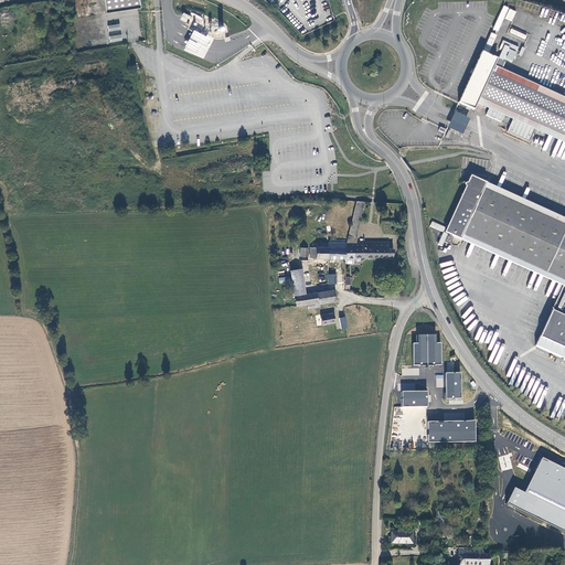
[(141,8),(139,0),(104,0),(106,13),(141,8)]
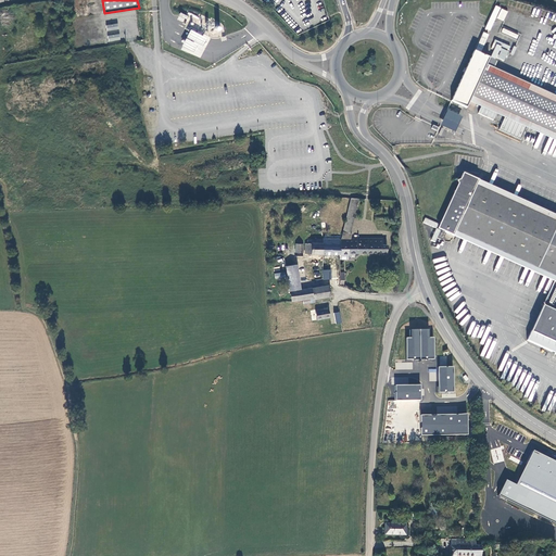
[(504,21),(508,11),(495,5),(485,29),(490,32),(496,17),(504,21)]
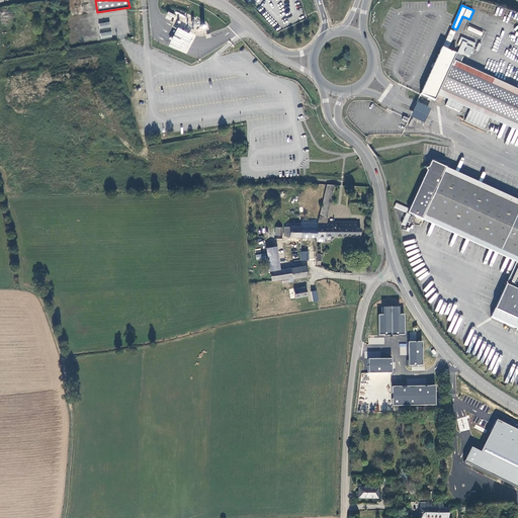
[(101,38),(112,37),(109,21),(99,23),(100,29),(105,28),(105,30),(100,31),(101,38)]
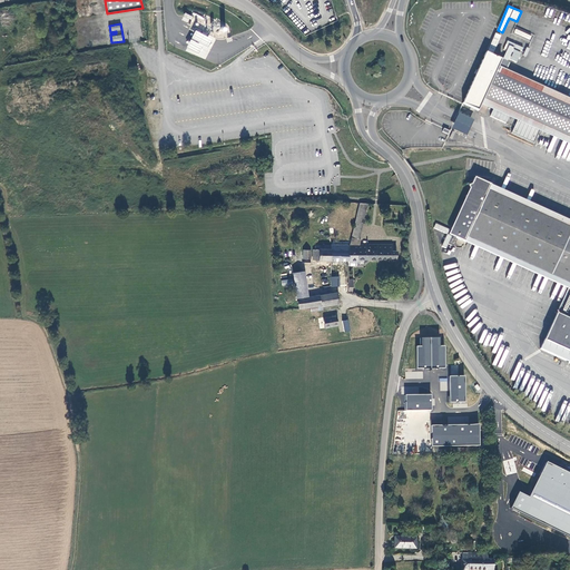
[(530,40),(532,36),(516,29),(514,32),(530,40)]
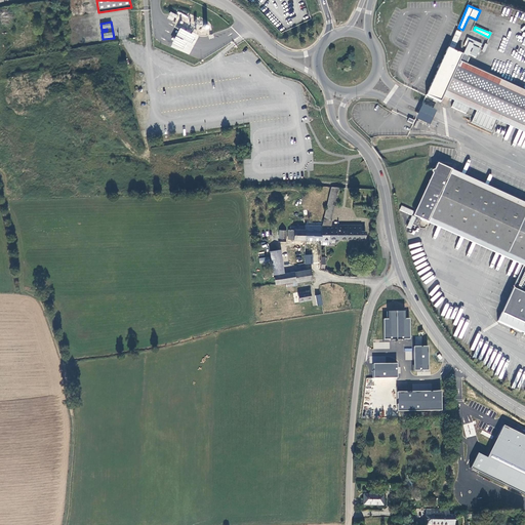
[(195,36),(179,28),(175,35),(191,43),(195,36)]
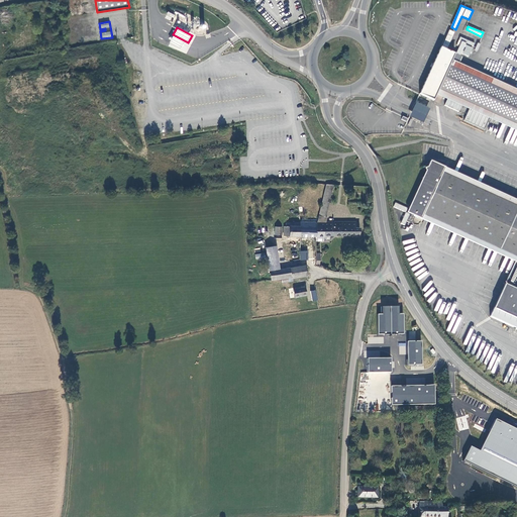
[(183,41),(173,35),(169,42),(180,48),(183,41)]
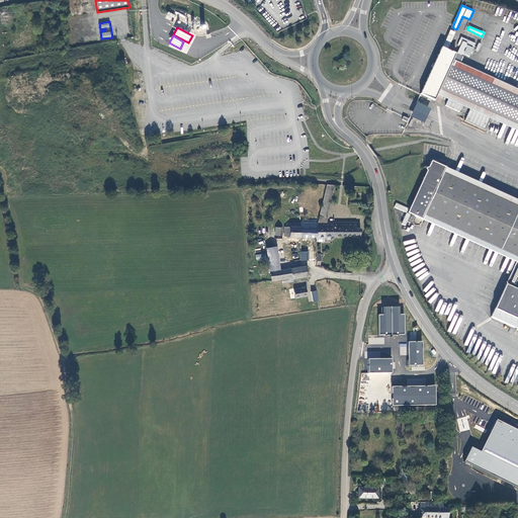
[(517,96),(450,66),(453,61),(455,55),(441,48),(420,95),(428,98),(430,99),(434,101),(437,95),(439,90),(517,125),(517,96)]
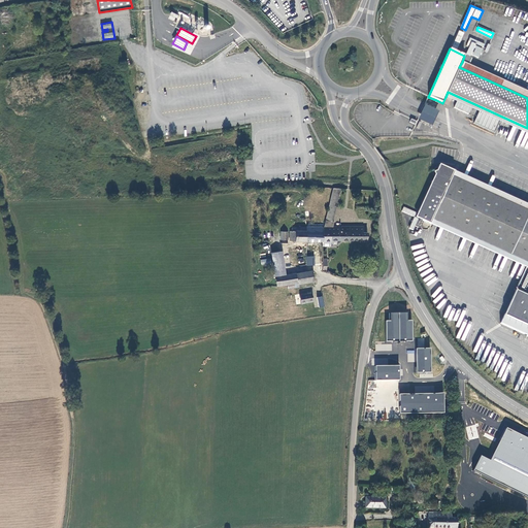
[(527,92),(462,62),(459,67),(527,98),(527,92)]
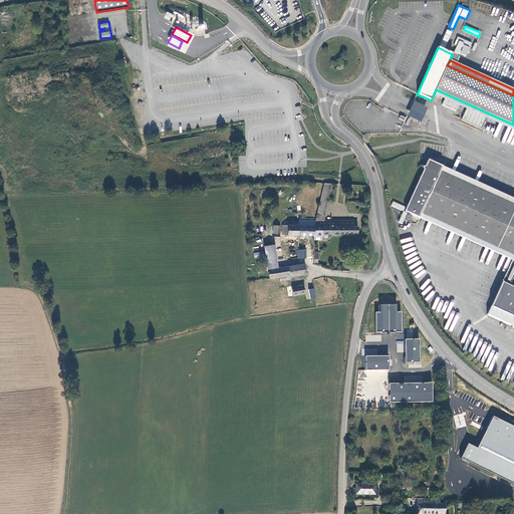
[(513,131),(513,124),(436,89),(434,94),(513,131)]
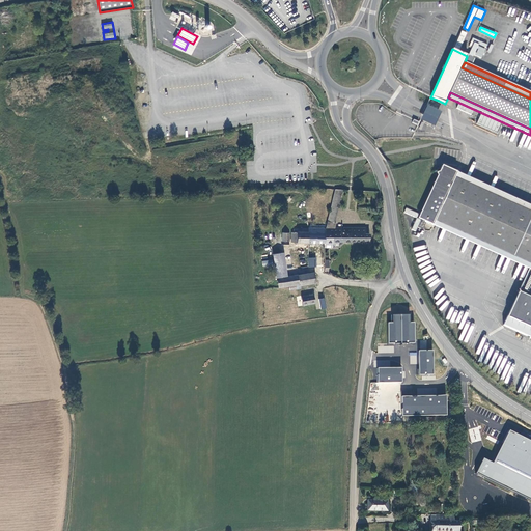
[(426,106),(420,120),(434,128),(441,112),(426,106)]
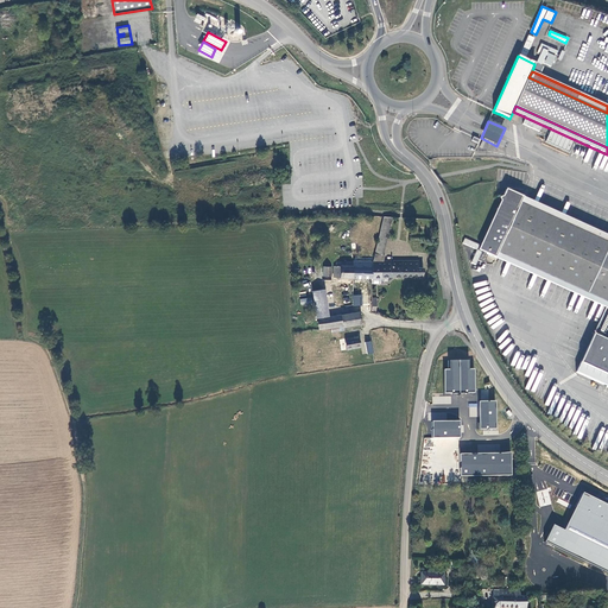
[(607,245),(519,204),(523,197),(506,190),(502,197),(499,198),(500,201),(477,251),(495,259),(498,253),(607,303),(606,309),(576,374),(603,386),(607,377),(607,245)]
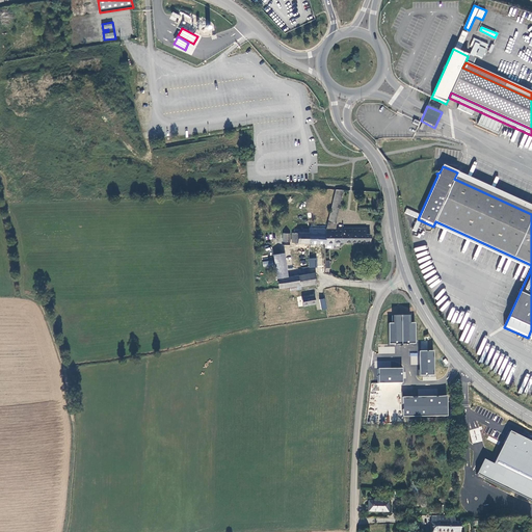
[(531,214),(531,206),(457,173),(454,179),(531,214)]
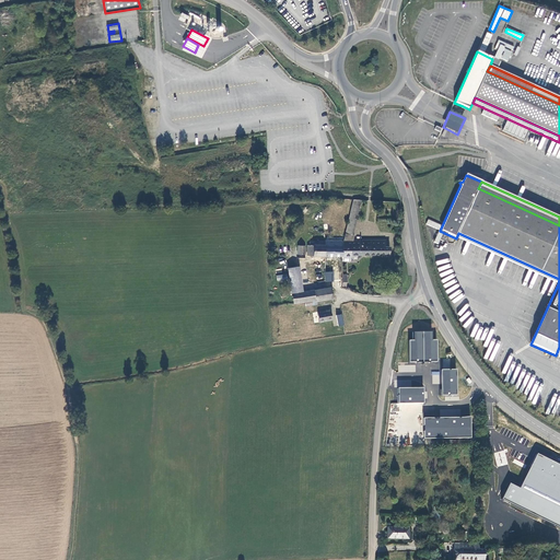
[(357,219),(361,200),(353,199),(349,217),(357,219)]
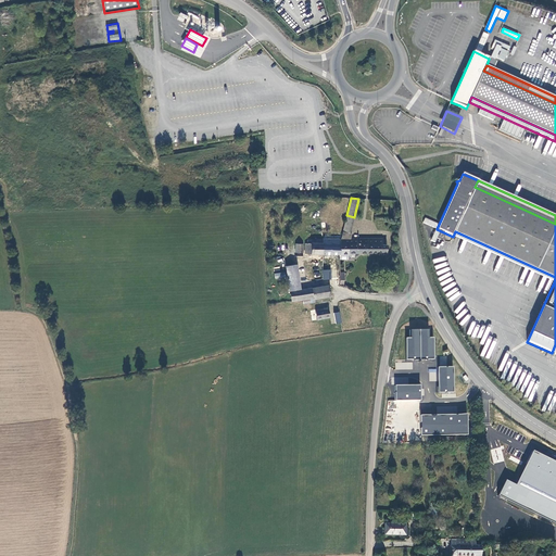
[(350,234),(354,217),(346,215),(342,231),(350,234)]
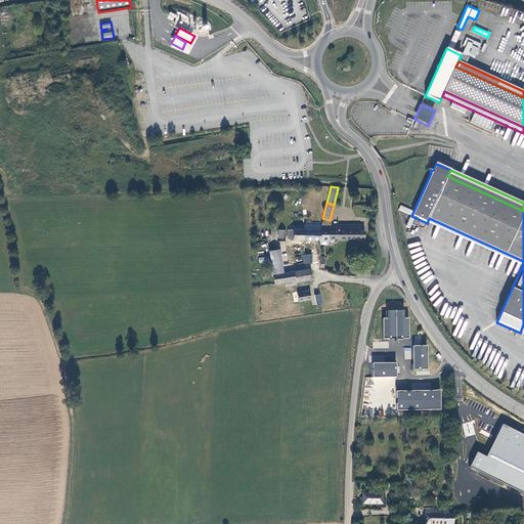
[(400,205),(398,210),(411,216),(413,211),(400,205)]
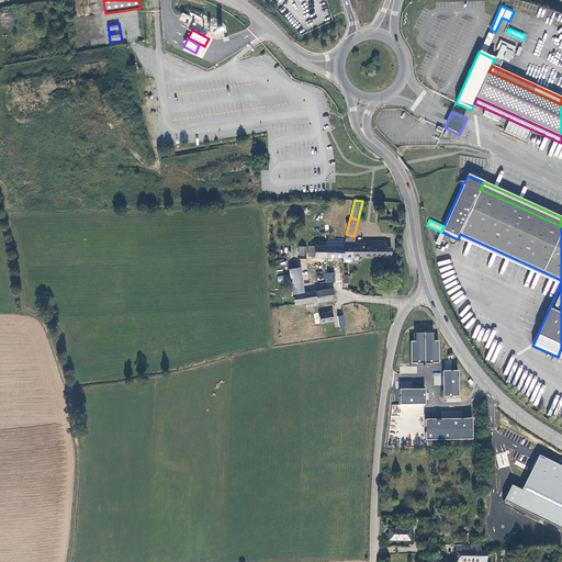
[(356,236),(353,236),(346,234),(345,242),(344,243),(343,248),(343,251),(343,257),(343,262),(352,262),(355,260),(359,260),(363,257),(391,257),(391,248),(386,248),(386,240),(355,240),(356,236)]
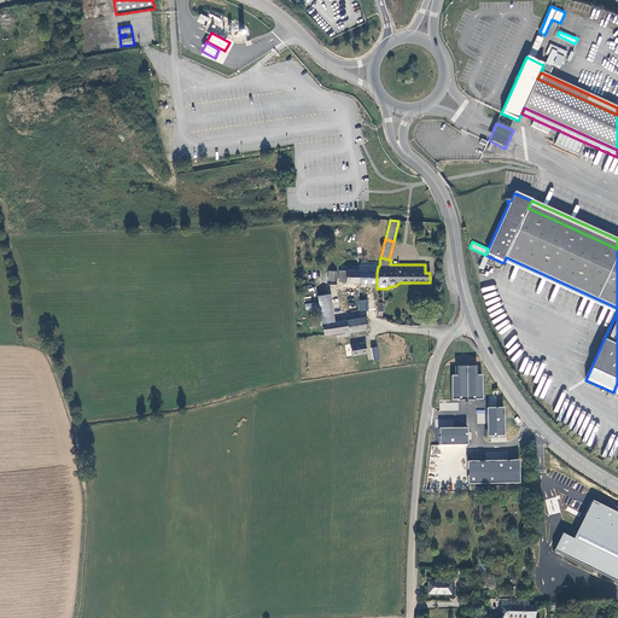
[(503,263),(616,314),(617,308),(506,257),(503,263)]
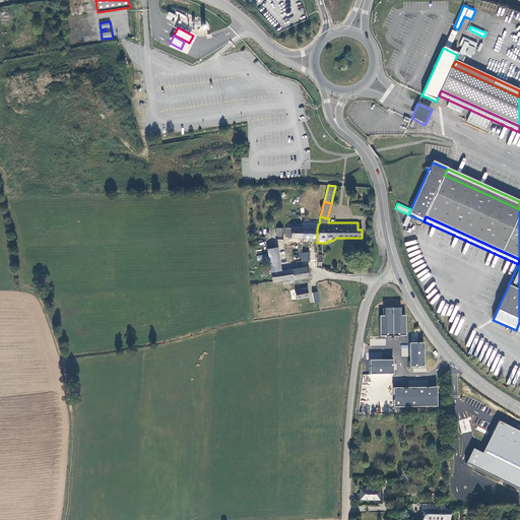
[(285,238),(317,238),(317,233),(317,230),(317,224),(309,224),(309,223),(296,223),(296,228),(285,228),(285,238)]
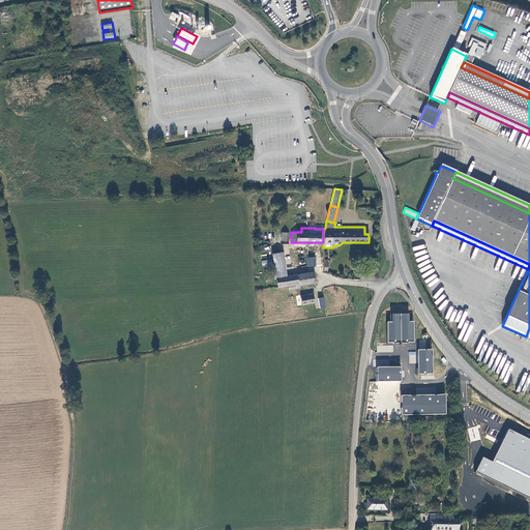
[(289,286),(289,289),(289,290),(296,289),(295,285),(299,284),(298,274),(287,276),(283,253),(272,254),(276,278),(278,287),(289,286)]
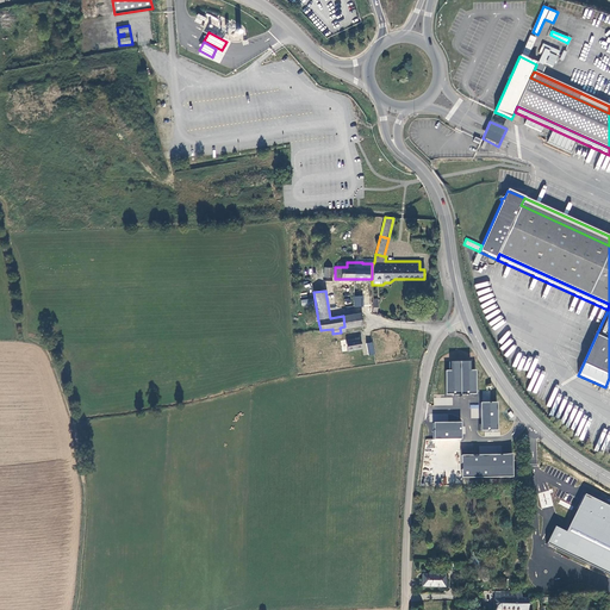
[(344,329),(362,325),(361,313),(343,316),(344,327),(344,329)]
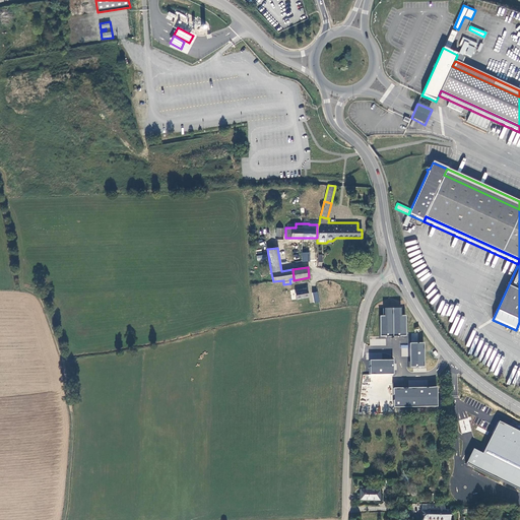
[(296,291),(297,300),(309,297),(307,288),(296,291)]
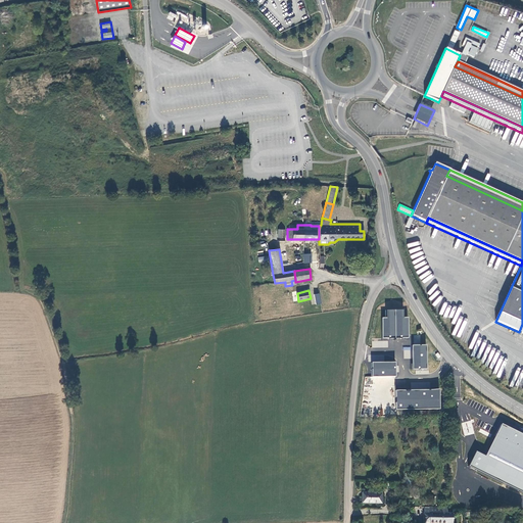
[(395,338),(394,311),(386,311),(386,318),(382,318),(382,339),(385,339),(395,338)]
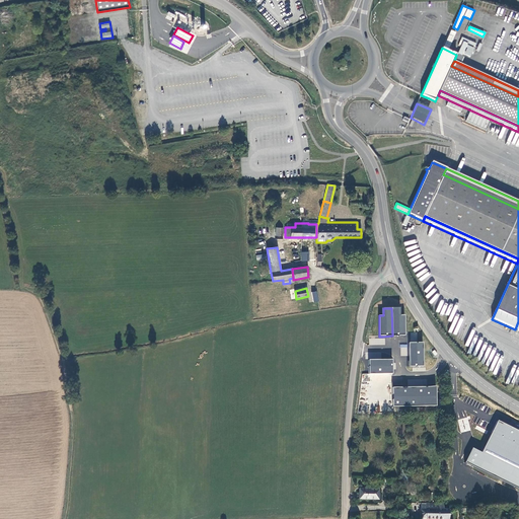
[(400,308),(391,308),(392,336),(402,336),(404,336),(404,315),(400,315),(400,308)]
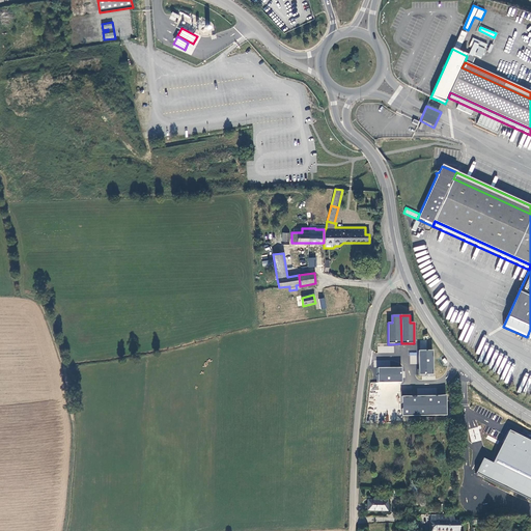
[(432,351),(418,351),(418,369),(418,374),(432,374),(432,351)]
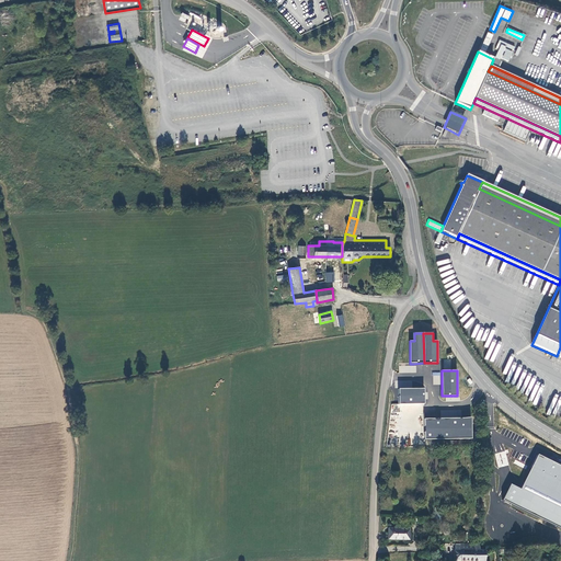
[(419,388),(399,389),(399,403),(424,403),(424,388),(419,388)]
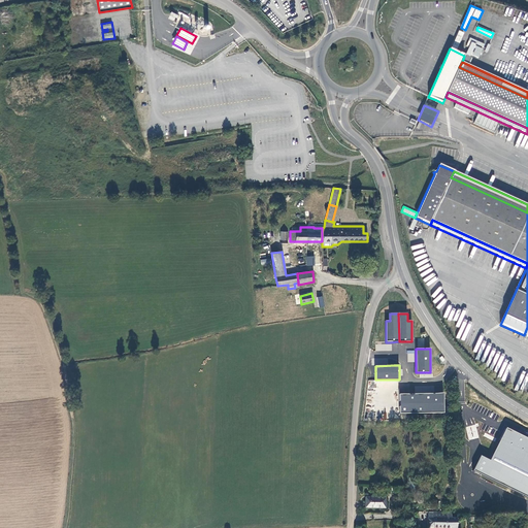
[(439,394),(399,394),(399,414),(443,413),(443,394),(439,394)]
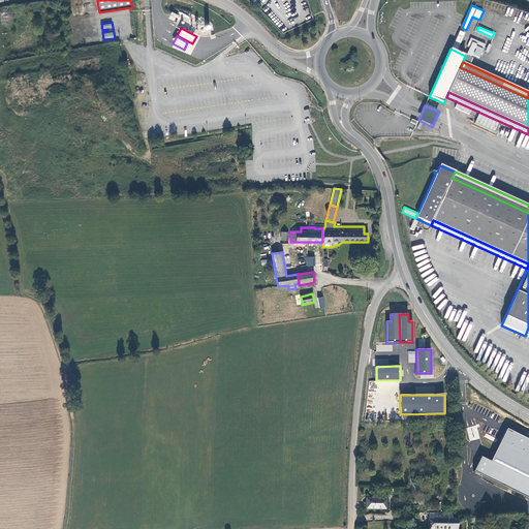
[(469,441),(478,439),(475,426),(466,428),(469,441)]
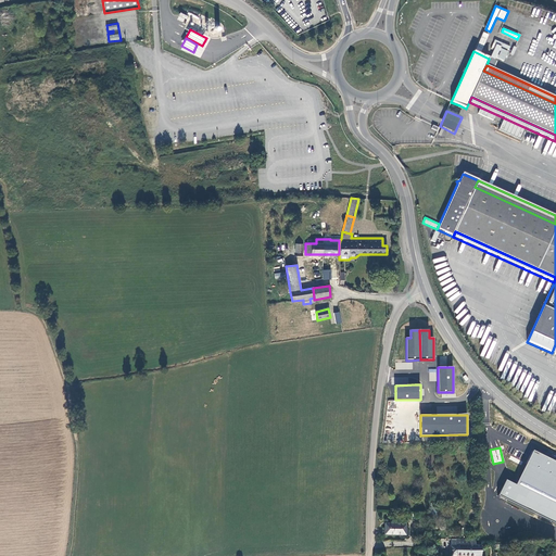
[(555,463),(533,452),(516,485),(506,480),(498,496),(555,523),(555,463)]
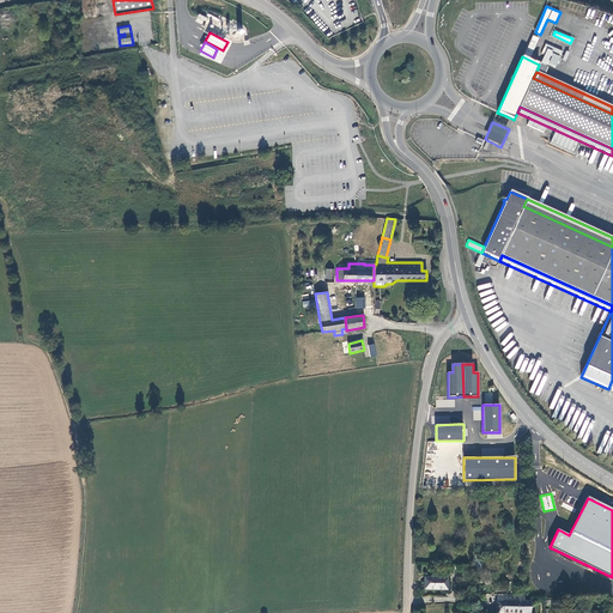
[(425,578),(424,589),(447,590),(448,578),(425,578)]
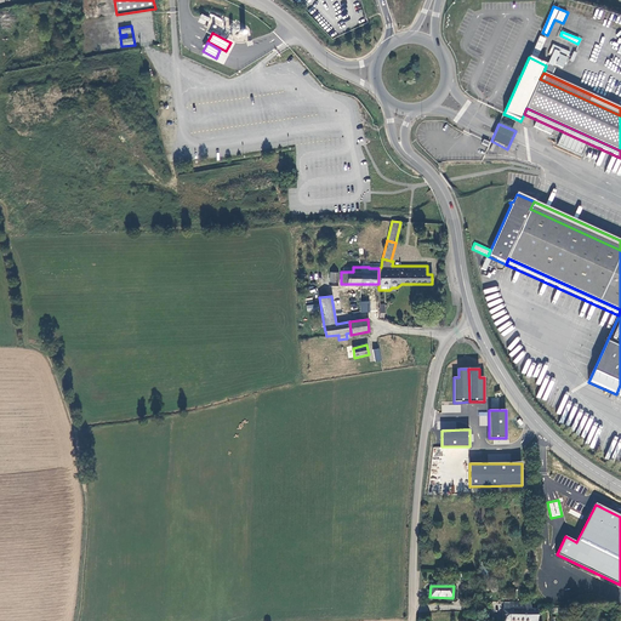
[(520,609),(520,603),(511,603),(511,609),(503,609),(503,620),(507,620),(524,620),(524,609),(520,609)]
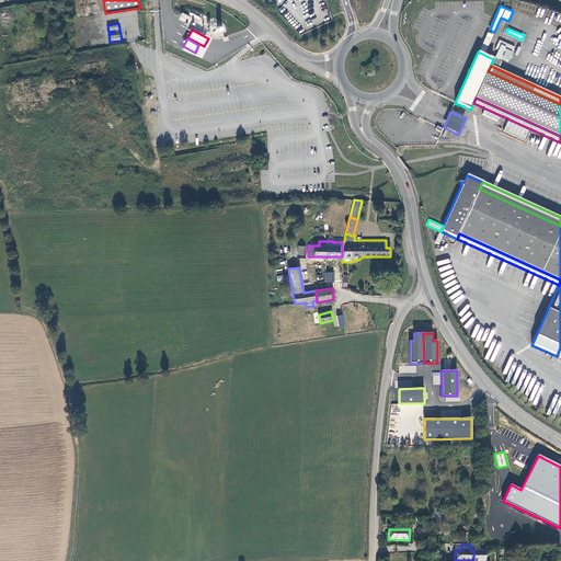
[(485,554),(485,551),(485,550),(480,550),(480,545),(470,545),(470,550),(473,550),(473,560),(484,560),(485,560),(488,560),(488,556),(485,556),(485,554)]
